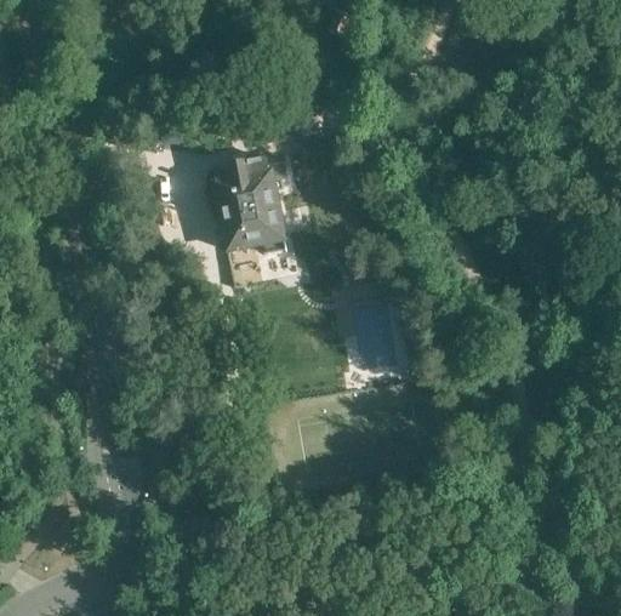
[(337,6),(329,26),(342,32),(351,12),(337,6)]
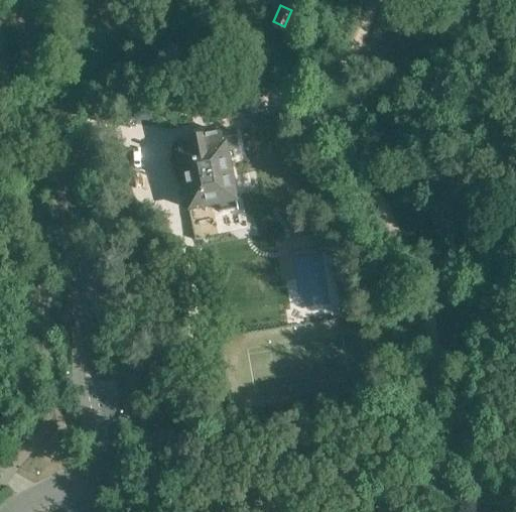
[(216,90),(222,117),(262,108),(257,82),(216,90)]
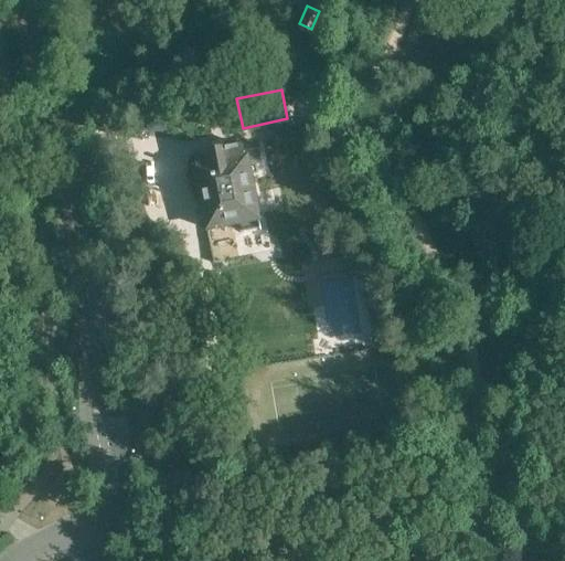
[(265,245),(259,215),(248,162),(263,160),(257,139),(244,143),(243,140),(195,149),(199,165),(198,166),(198,167),(187,169),(190,187),(201,183),(210,225),(233,220),(240,250),(265,245)]
